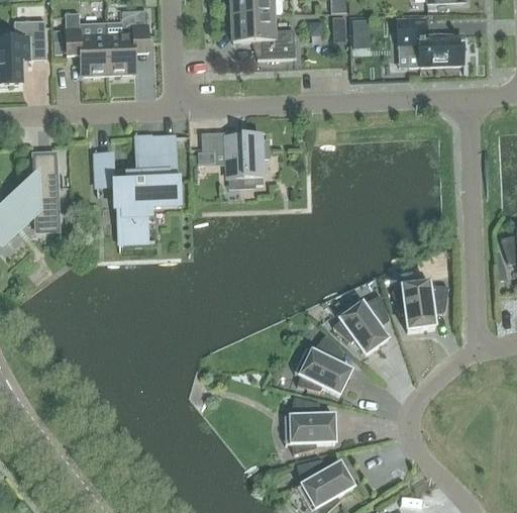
[(229,0),(230,16),(272,15),(271,0),(229,0)]
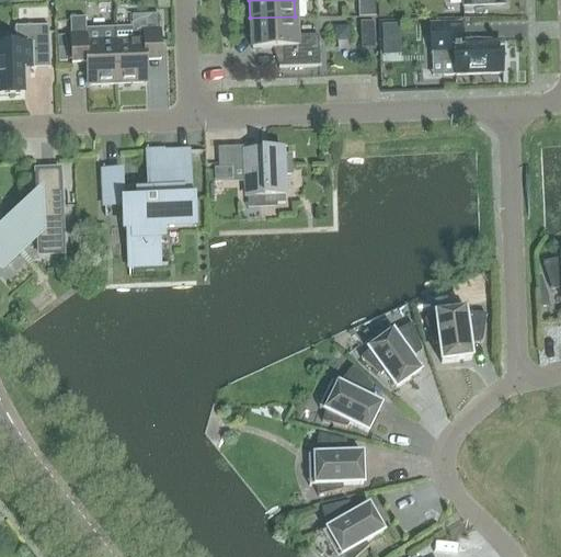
[(374,2),(357,3),(357,13),(375,13),(374,2)]
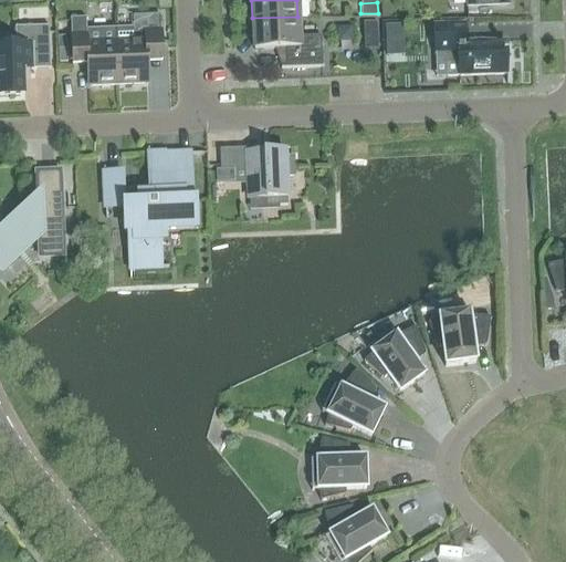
[(159,11),(132,12),(132,24),(115,24),(117,82),(146,81),(146,61),(160,60),(159,11)]
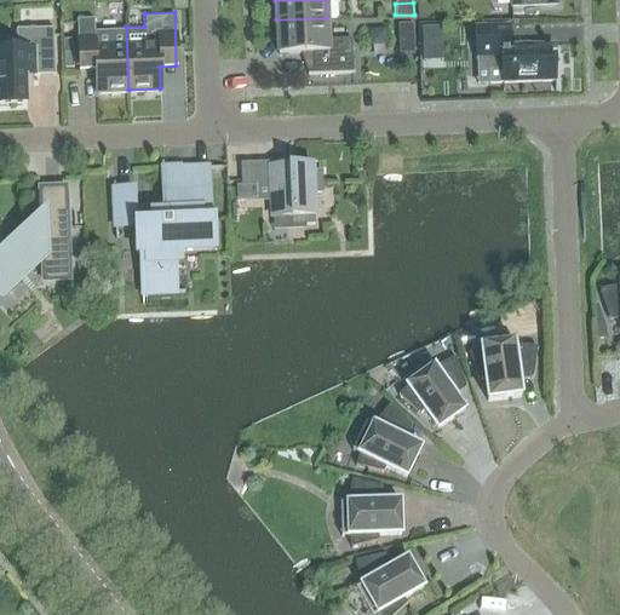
[(93,28),(93,16),(76,16),(79,69),(95,68),(96,91),(128,90),(126,27),(93,28)]
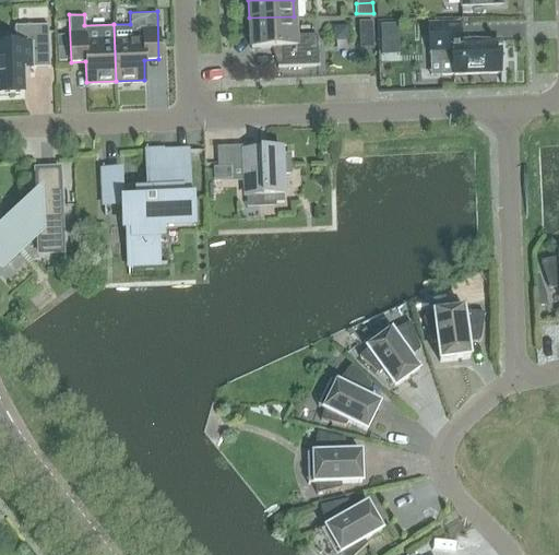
[(294,16),(249,18),(250,46),(281,45),(282,63),(276,63),(276,65),(317,62),(316,32),(295,33),(294,16)]
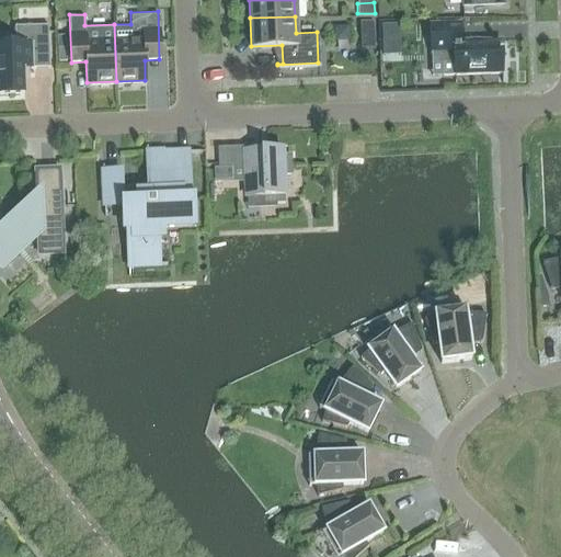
[(375,45),(374,19),(359,19),(361,46),(375,45)]
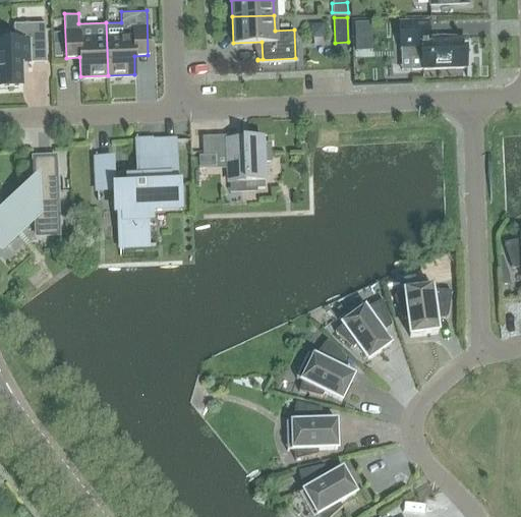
[(428,36),(427,18),(398,19),(399,47),(400,47),(400,56),(420,55),(421,66),(465,65),(465,45),(465,41),(465,35),(428,36)]
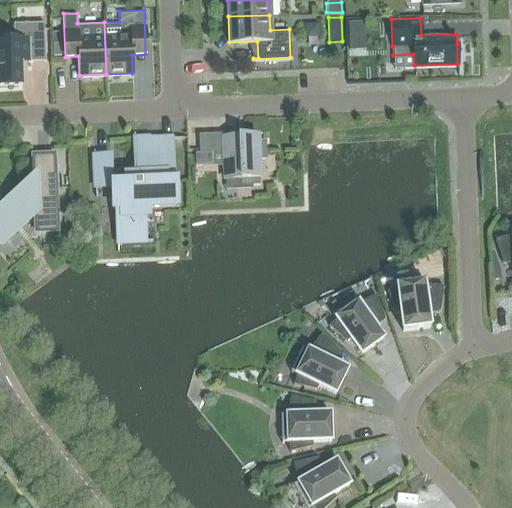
[(364,19),(348,19),(348,33),(364,33),(364,19)]
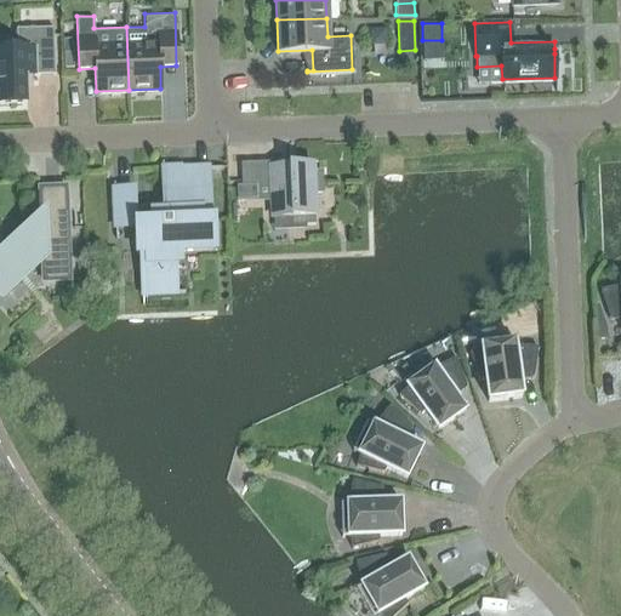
[(16,45),(0,45),(0,102),(26,102),(24,63),(33,63),(33,72),(55,72),(52,24),(16,26),(16,45)]
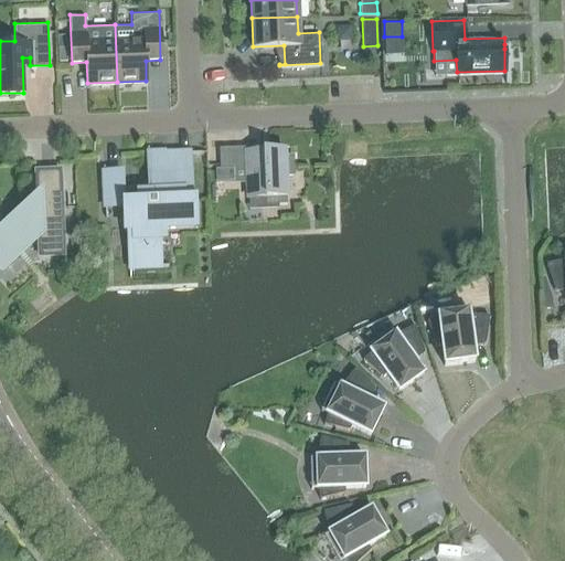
[(66,59),(66,46),(57,46),(59,60),(66,59)]
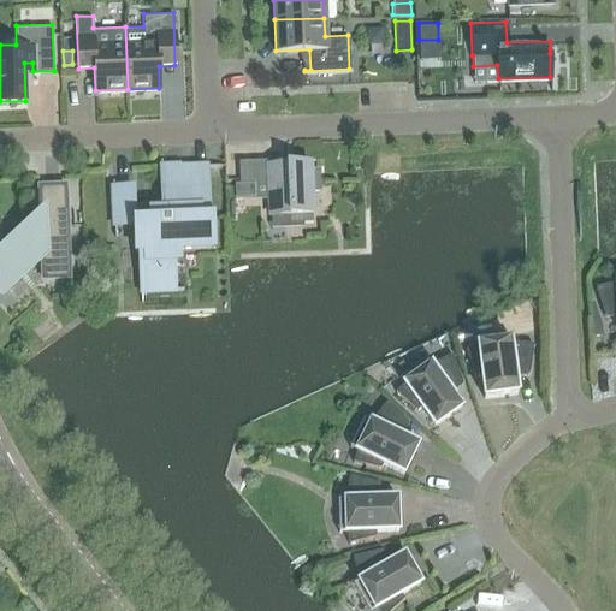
[(138,248),(141,289),(183,288),(183,286),(175,286),(172,247),(213,244),(211,214),(208,214),(206,165),(218,164),(218,162),(161,165),(161,158),(160,158),(161,202),(132,203),(131,183),(113,184),(113,178),(112,178),(114,233),(116,233),(116,223),(134,221),(135,248),(138,248)]
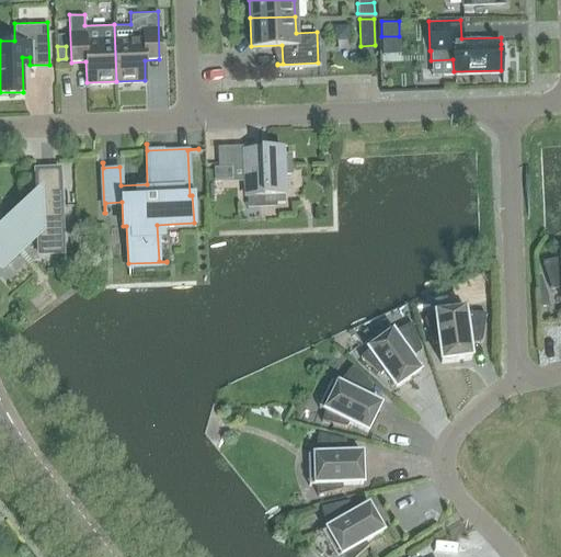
[(282,152),(282,146),(243,148),(245,194),(263,193),(263,201),(284,200),(283,171),(290,171),(289,152),(282,152)]
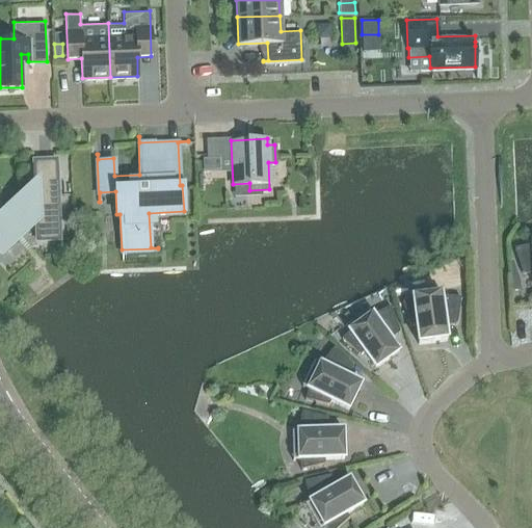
[(207,156),(202,157),(203,168),(219,167),(219,156),(207,156)]
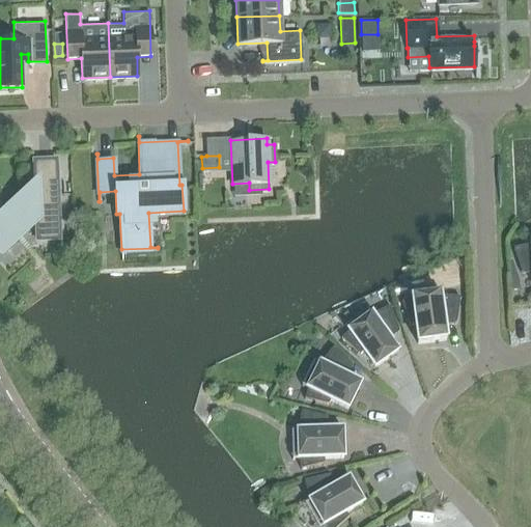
[(59,237),(55,158),(33,159),(34,185),(0,214),(0,248),(0,249),(36,218),(37,238),(59,237)]
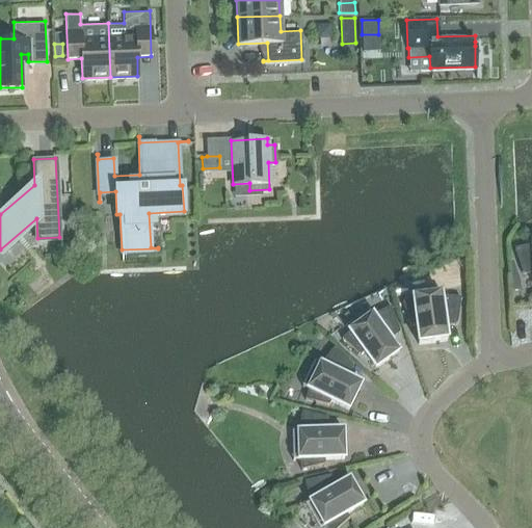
[(531,242),(522,244),(513,246),(522,272),(531,271),(531,242)]
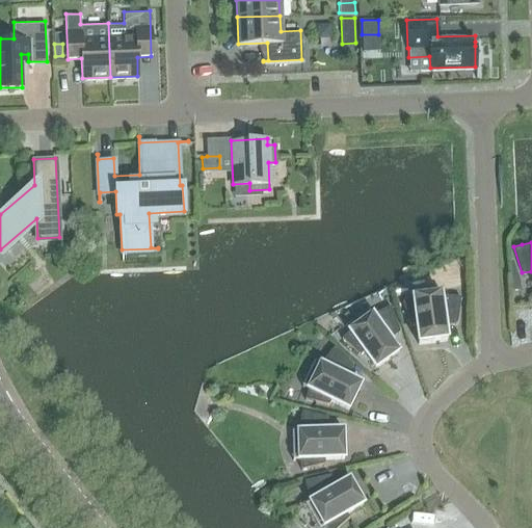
[(512,258),(510,258),(511,287),(520,287),(520,278),(512,258)]
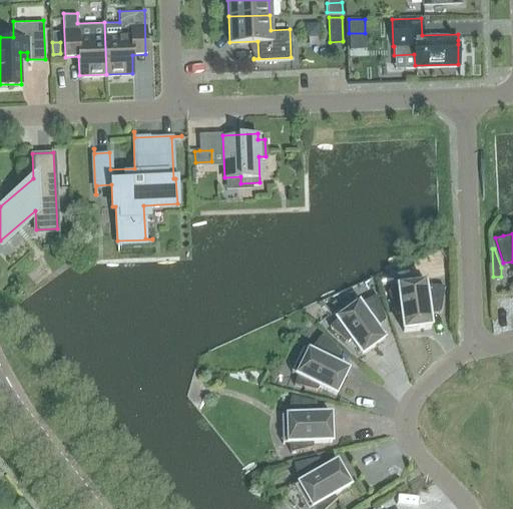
[(400,311),(401,318),(402,330),(430,326),(428,312),(440,310),(444,285),(439,284),(435,284),(424,284),(424,282),(423,282),(423,284),(414,285),(411,285),(399,287),(398,285),(397,286),(397,287),(393,288),(387,290),(395,312),(400,311)]
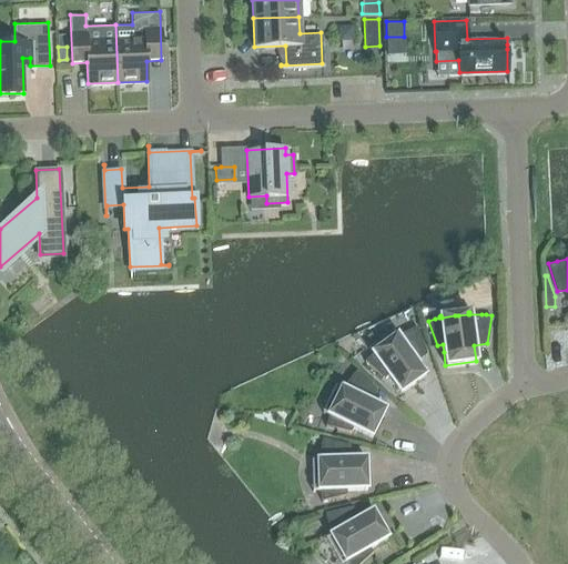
[(364,360),(383,376),(387,373),(399,391),(425,372),(415,360),(426,352),(416,325),(408,329),(397,334),(396,333),(395,334),(396,335),(374,351),(373,350),(371,351),(372,352),(364,360)]
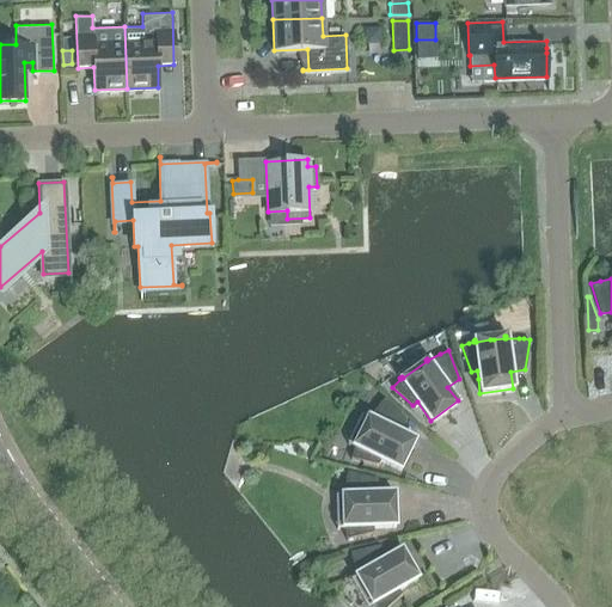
[(414,437),(399,430),(405,418),(383,397),(379,400),(377,405),(369,416),(367,415),(366,417),(368,417),(362,427),(361,429),(355,443),(353,442),(352,445),(354,446),(352,451),(350,457),(377,463),(380,458),(399,467),(414,437)]
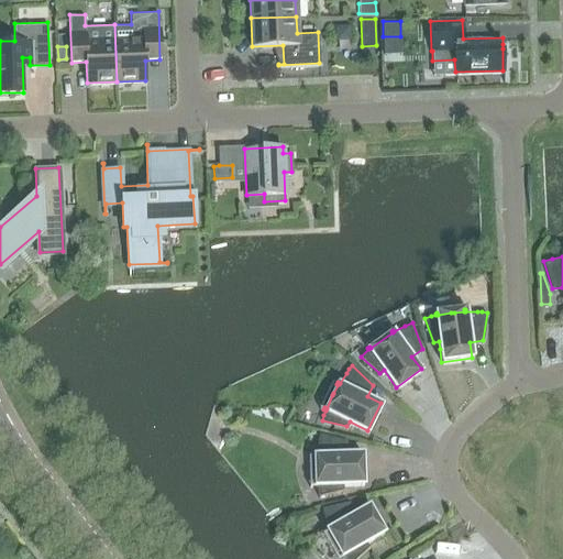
[(346,439),(319,433),(318,437),(317,441),(316,453),(313,453),(313,456),(316,456),(316,464),(316,468),(317,482),(315,482),(315,484),(317,484),(317,489),(318,495),(343,489),(343,483),(363,483),(362,452),(346,452),(346,439)]
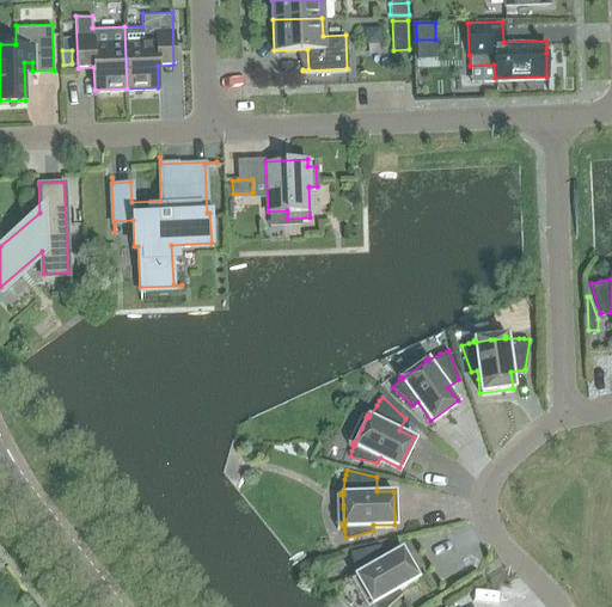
[(372,600),(371,601),(371,602),(373,601),(375,606),(377,606),(384,606),(401,593),(398,587),(417,576),(401,547),(386,556),(379,544),(349,551),(350,556),(352,560),(356,572),(355,574),(356,575),(357,575),(362,583),(363,587),(372,600)]
